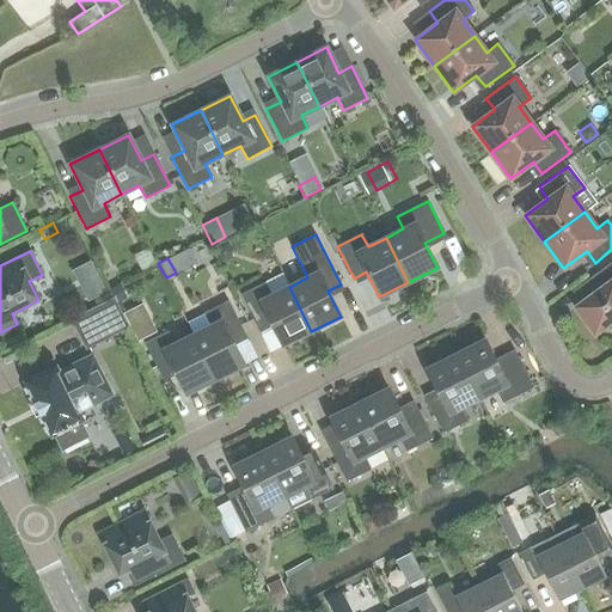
[(611,261),(588,279),(598,291),(574,307),(594,335),(607,325),(611,330),(611,328),(611,261)]
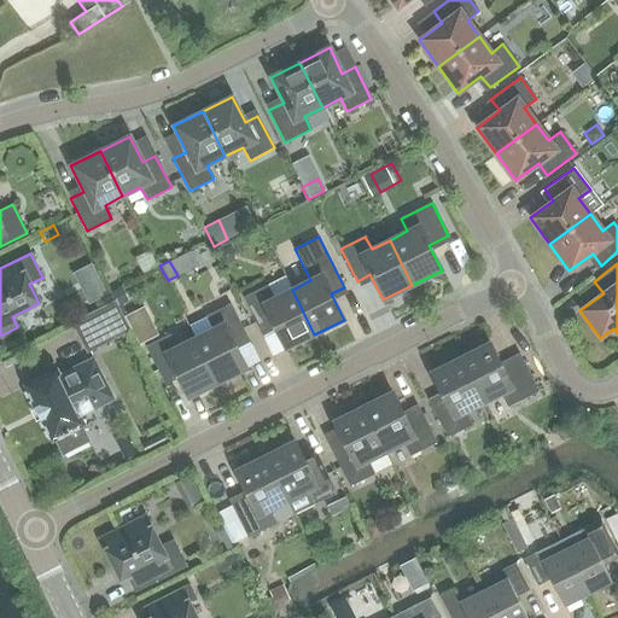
[(285,349),(314,334),(292,290),(274,298),(267,285),(243,298),(260,330),(272,324),(285,349)]
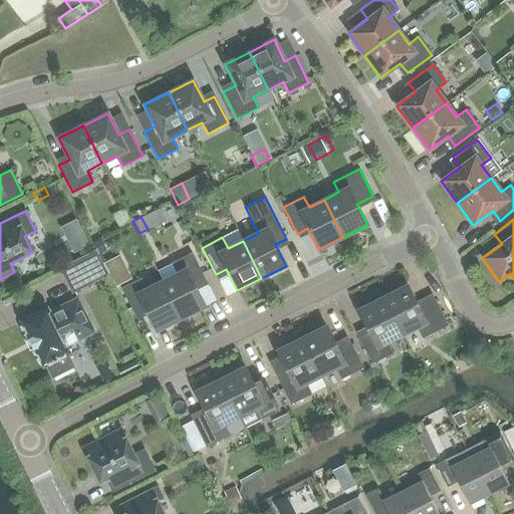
[(94,250),(59,268),(71,294),(107,276),(94,250)]
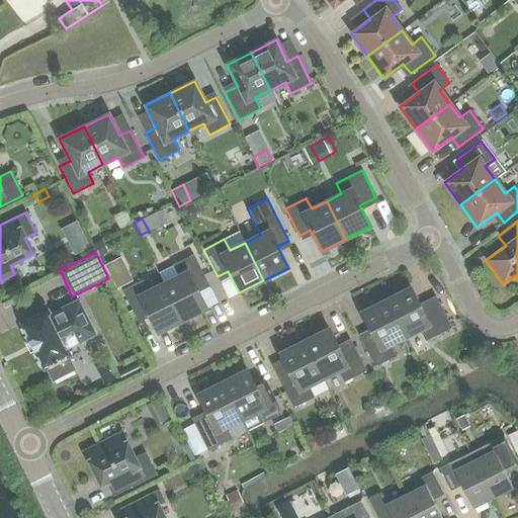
[(163,283),(182,322),(206,309),(195,287),(206,282),(192,255),(172,265),(178,276),(163,283)]
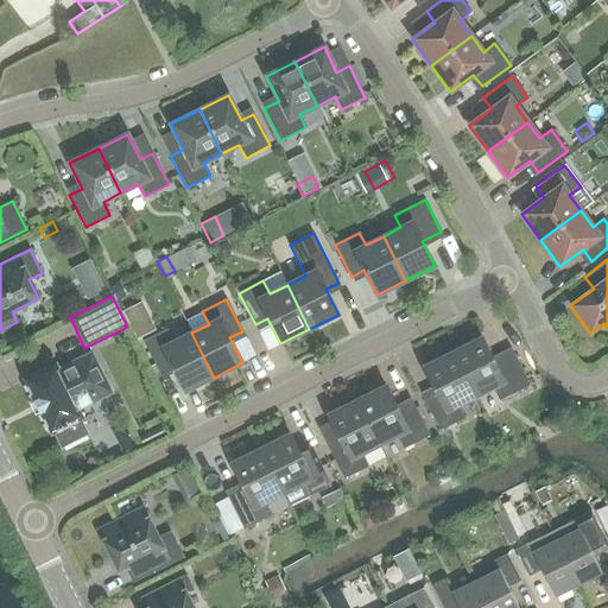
[(184,392),(214,378),(191,333),(173,342),(166,329),(143,341),(159,373),(172,367),(184,392)]
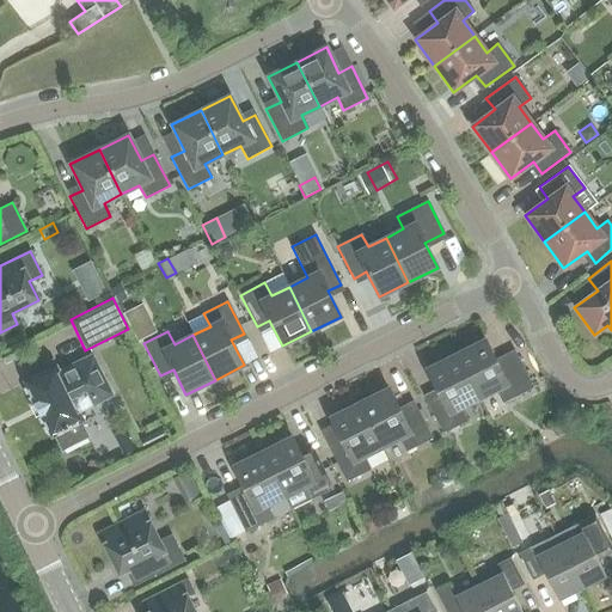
[(453,349),(478,399),(496,390),(502,403),(533,387),(516,356),(497,366),(484,340),(472,347),(470,341),(453,349)]
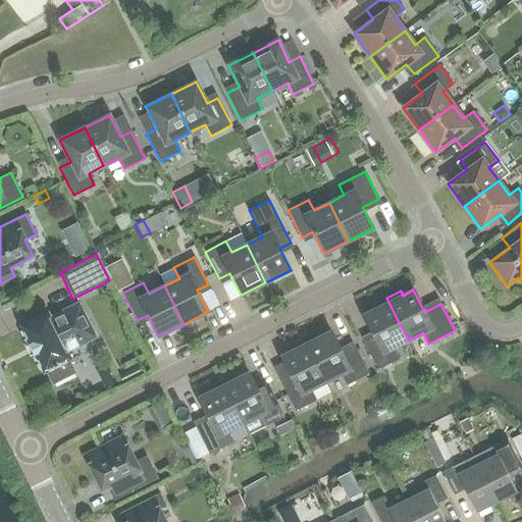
[(393,349),(408,341),(386,298),(372,305),(374,310),(364,315),(374,336),(364,343),(377,369),(398,359),(393,349)]
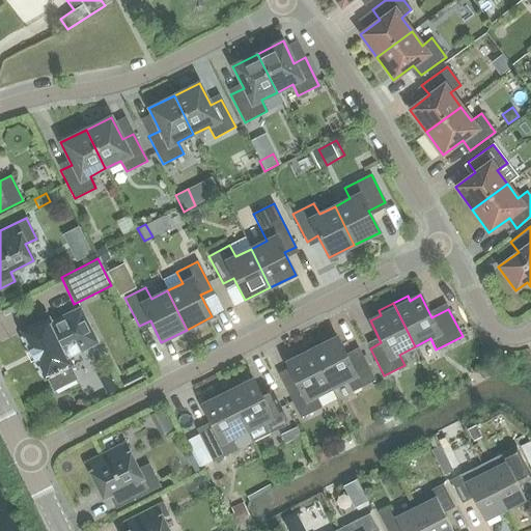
[(45,378),(47,376),(53,390),(75,380),(68,366),(71,365),(67,358),(98,343),(80,308),(50,324),(48,319),(22,332),(45,378)]
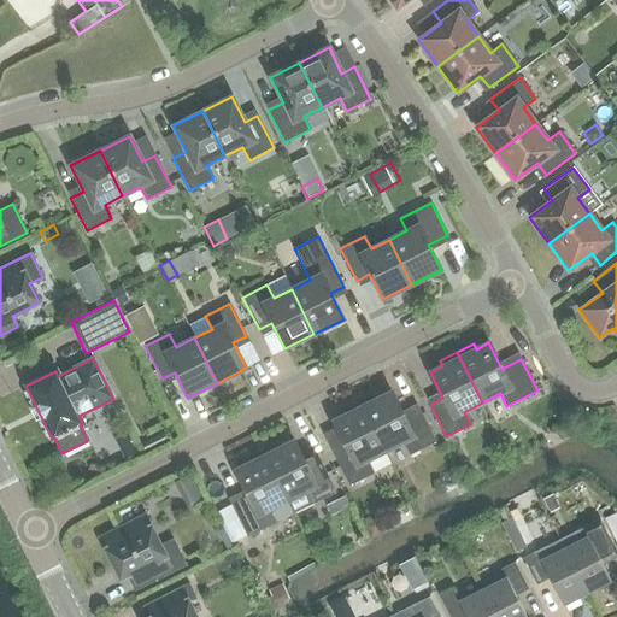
[(359,401),(385,452),(403,442),(409,456),(435,442),(419,410),(404,417),(391,392),(378,398),(376,393),(359,401)]
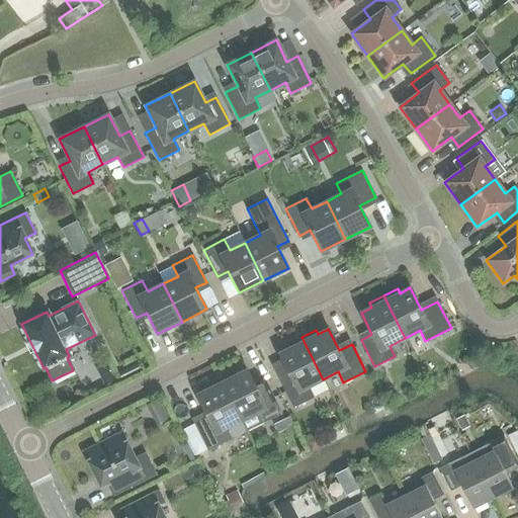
[(308,386),(323,379),(301,337),(287,344),(289,349),(279,354),(289,375),(279,380),(292,408),(313,398),(308,386)]
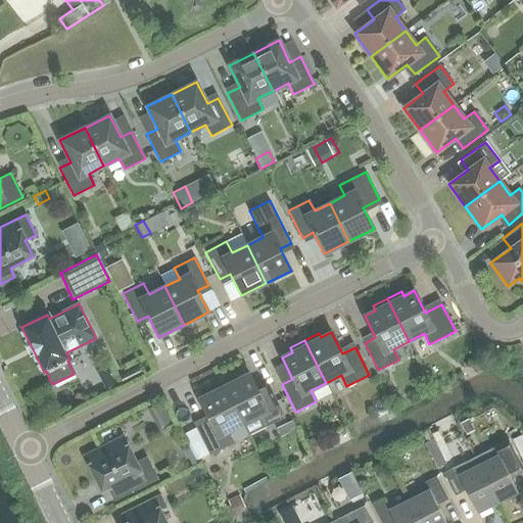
[(119,376),(123,384),(142,374),(138,366),(119,376)]
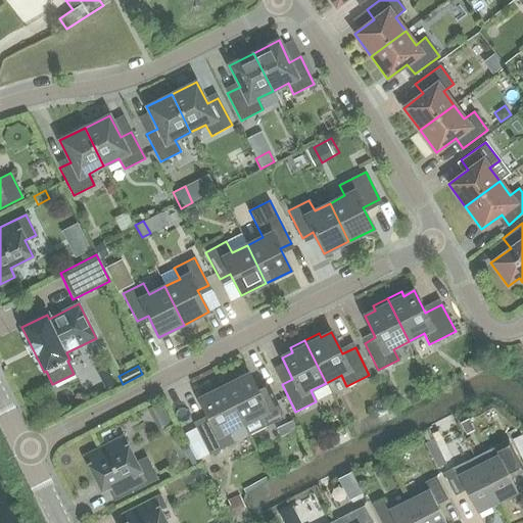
[(222,382),(243,424),(258,417),(264,428),(284,418),(271,390),(259,395),(248,374),(238,379),(236,375),(222,382)]
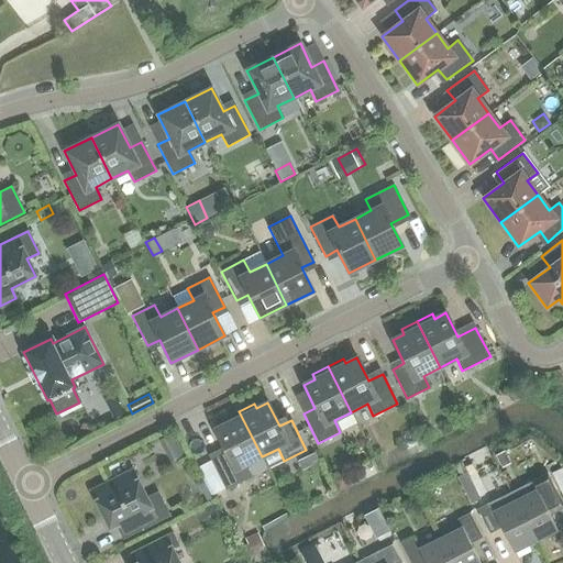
[(245,465),(262,456),(239,411),(223,419),(225,423),(214,429),(225,453),(210,461),(225,490),(251,477),(245,465)]
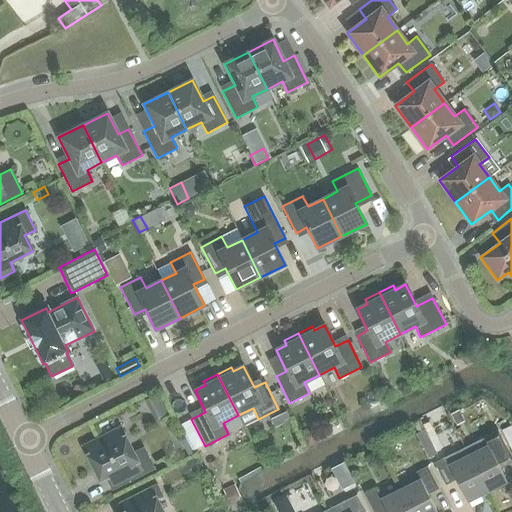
[(450,414),(456,426),(464,422),(458,410),(450,414)]
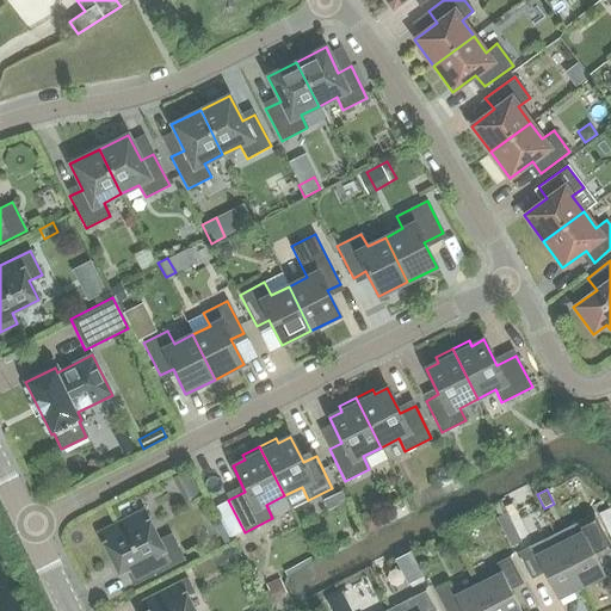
[(135,585),(152,576),(184,560),(171,534),(158,541),(143,511),(99,534),(119,574),(127,569),(135,585)]
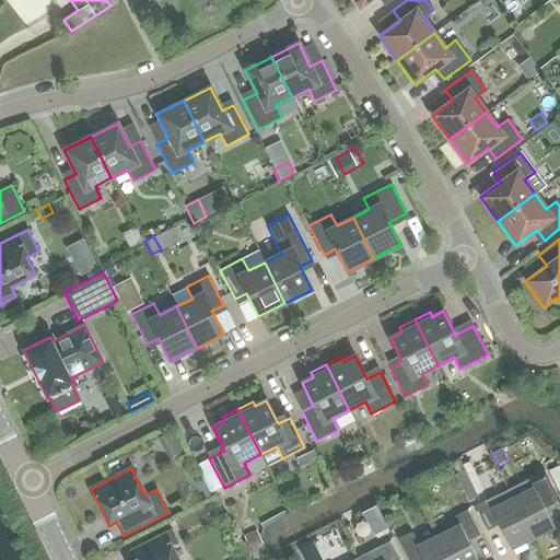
[(545,511),(557,505),(540,473),(506,490),(511,498),(532,538),(553,528),(545,511)]
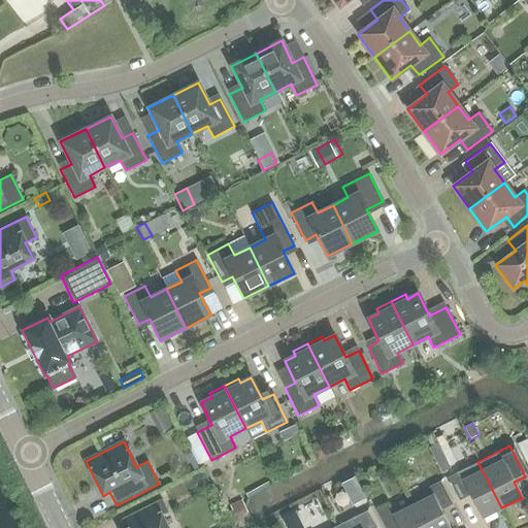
[(477,462),(447,477),(458,501),(469,495),(481,518),(501,507),(482,469),(477,462)]
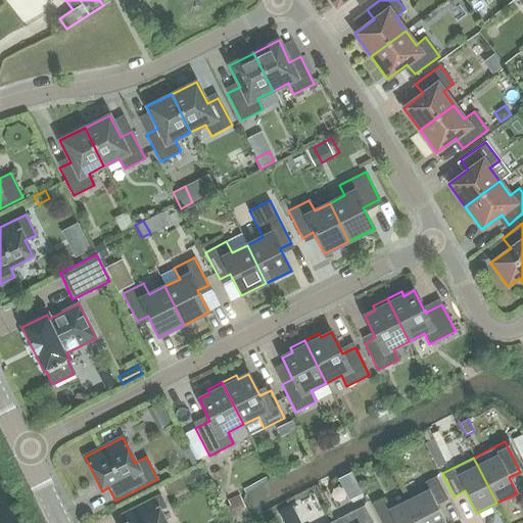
[(428,490),(408,501),(419,522),(444,522),(436,505),(446,500),(435,477),(424,482),(428,490)]
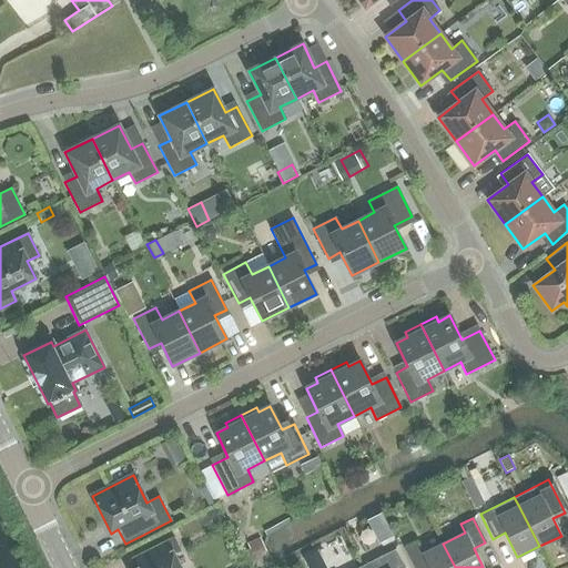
[(242,536),(250,553),(263,546),(255,529),(242,536)]
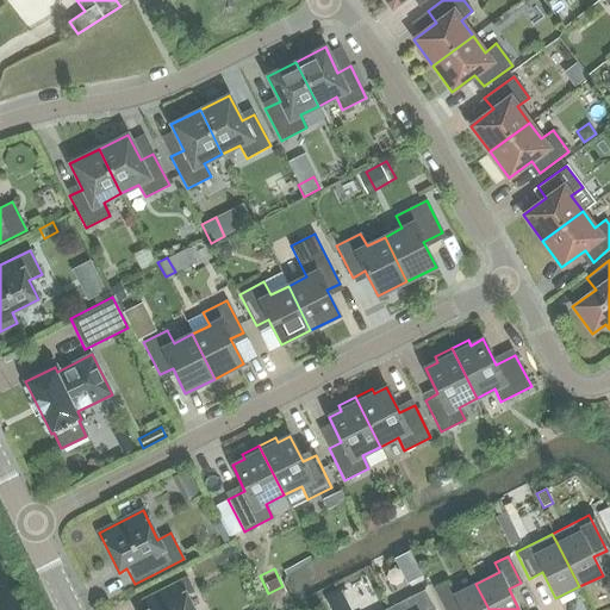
[(186,577),(160,590),(141,599),(145,609),(193,609),(186,595),(193,591),(186,577)]
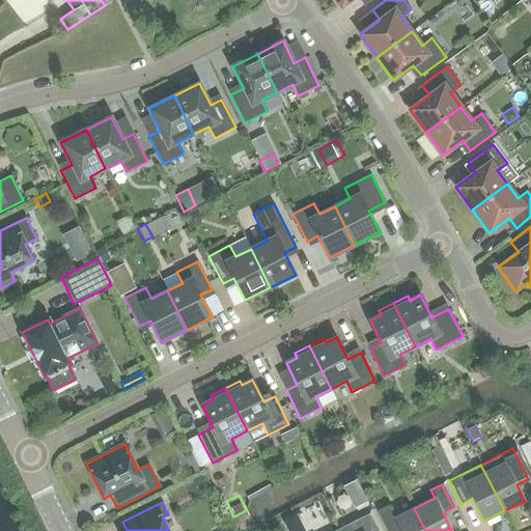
[(425,530),(414,508),(394,518),(388,506),(376,512),(386,530),(425,530)]
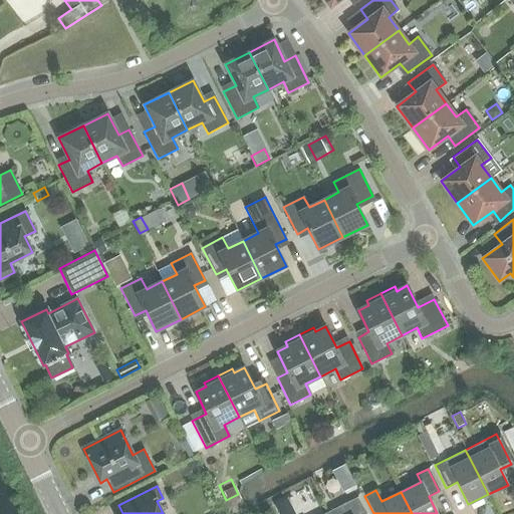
[(301,513),(292,496),(280,503),(285,513),(301,513)]
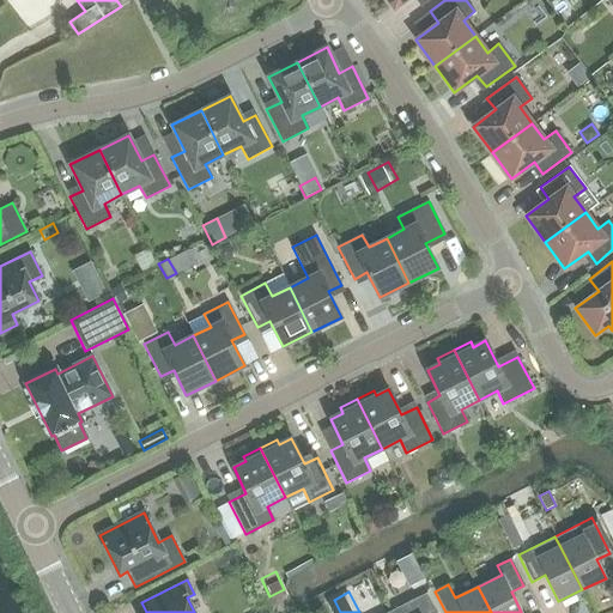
[(435,612),(425,593),(389,612),(435,612)]
